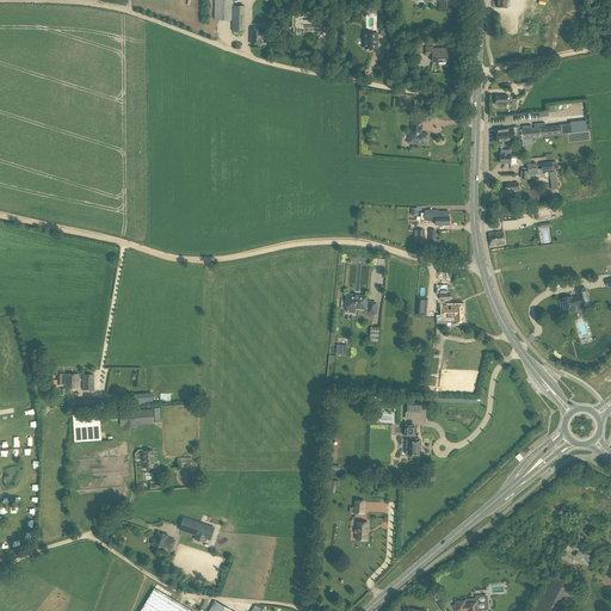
[(214,0),(215,20),(233,20),(233,31),(236,31),(245,31),(245,7),(233,7),(233,0),(214,0)]
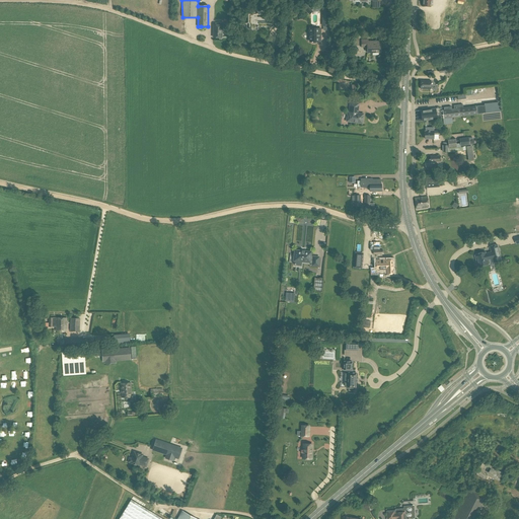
[(450,7),(450,4),(437,3),(437,12),(446,12),(447,7),(450,7)]
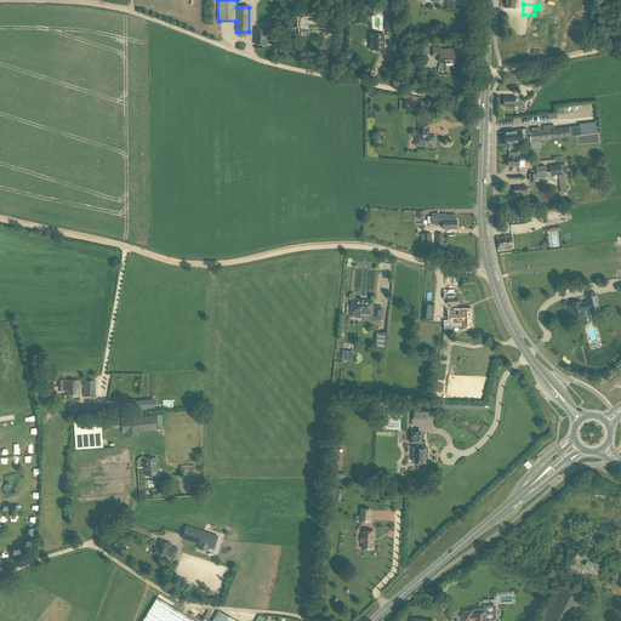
[(297,12),(297,28),(298,28),(298,35),(308,35),(308,29),(322,29),(322,32),(326,32),(326,22),(307,21),(307,12),(297,12)]
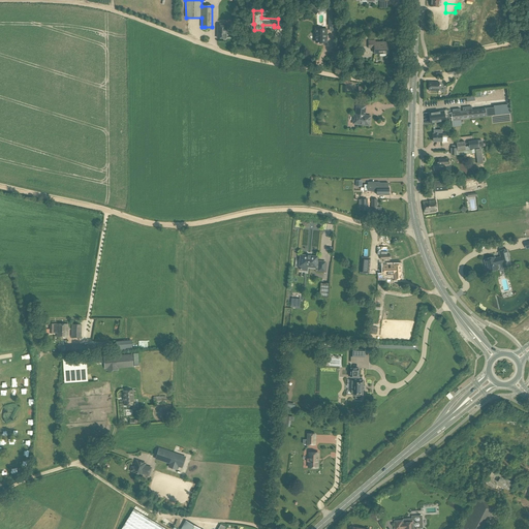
[(218,25),(217,31),(218,31),(218,38),(226,38),(226,32),(230,32),(231,24),(223,24),(223,26),(218,25)]
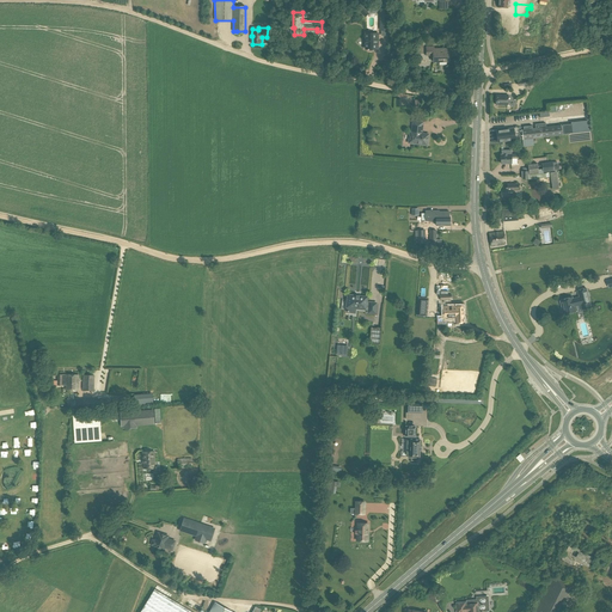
[(366,34),(366,49),(368,49),(368,50),(369,51),(372,51),(373,50),(373,49),(375,49),(375,44),(378,44),(378,35),(366,34)]
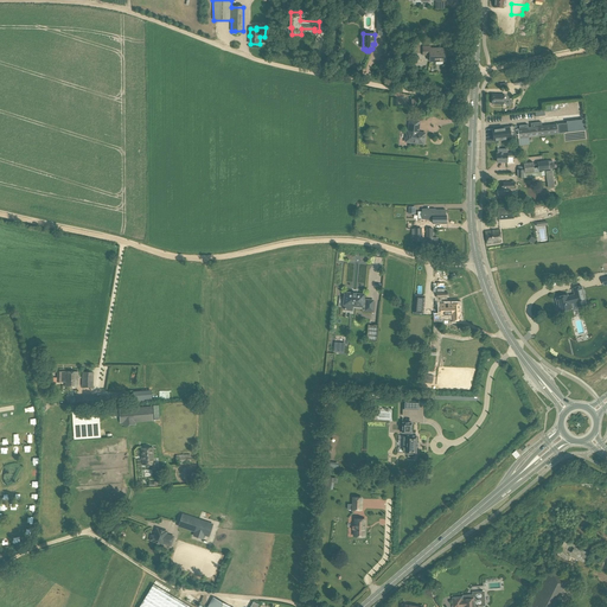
[(429,46),(422,46),(422,55),(429,55),(429,61),(445,61),(445,51),(440,51),(440,49),(429,49),(429,46)]
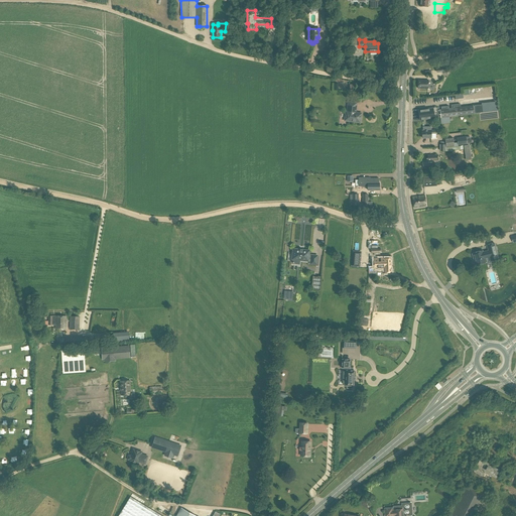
[(418,80),(418,89),(428,89),(428,80),(418,80)]
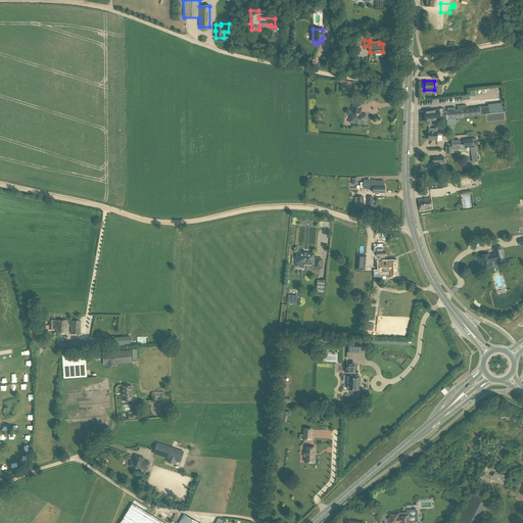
[(350,113),(349,122),(359,124),(360,124),(361,124),(362,124),(363,124),(365,124),(365,122),(366,121),(366,120),(366,119),(366,117),(366,114),(360,114),(361,104),(352,103),(351,113),(350,113)]
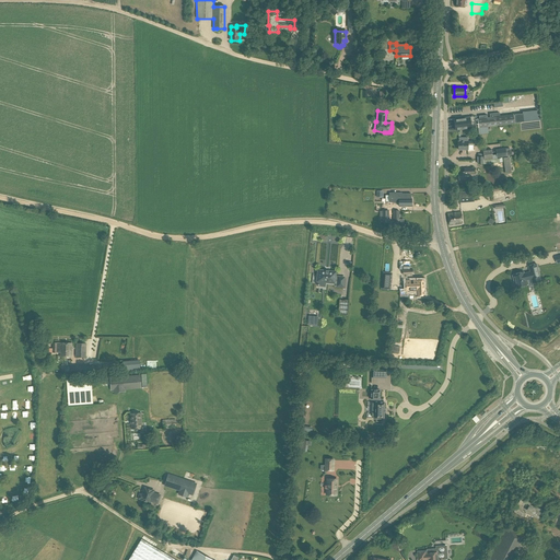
[(474,116),(454,118),(455,129),(469,128),(478,128),(487,127),(512,124),(511,115),(500,116),(499,113),(490,114),(490,117),(477,119),(476,117),(475,118),(474,116)]
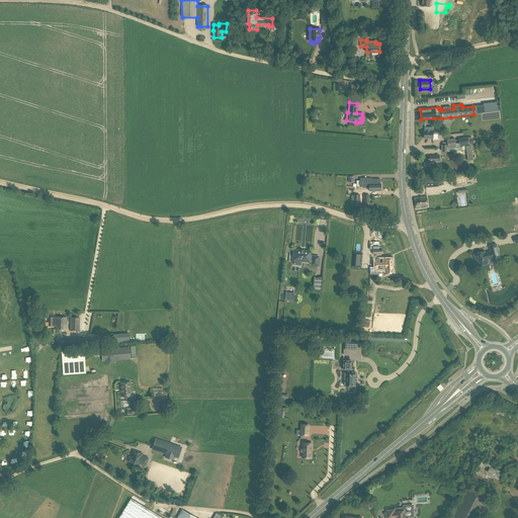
[(484,104),(477,105),(477,113),(485,112),(484,104)]
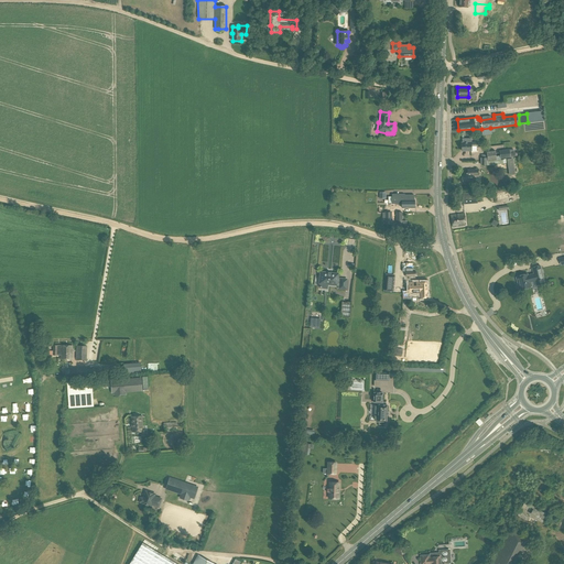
[(462,142),(462,151),(470,151),(470,147),(478,147),(478,142),(470,142),(470,139),(462,139),(462,142)]
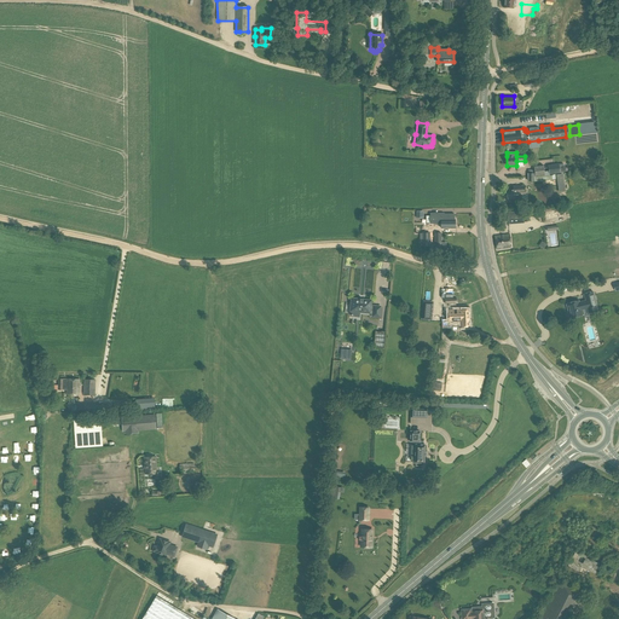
[(549,172),(544,172),(544,177),(549,175),(549,174),(560,173),(565,172),(563,165),(559,165),(548,166),(549,172)]
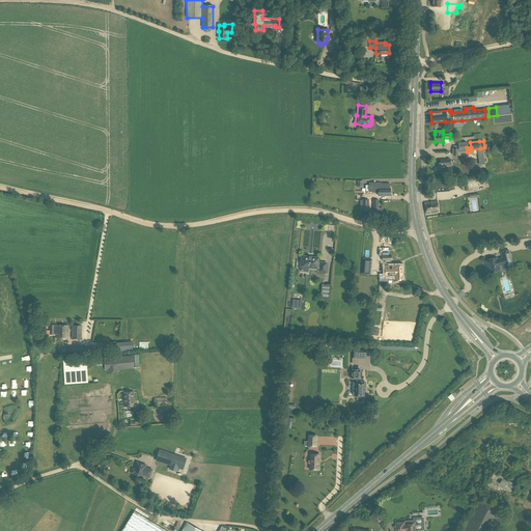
[(466,142),(457,143),(458,151),(458,152),(465,151),(467,151),(467,147),(466,142)]
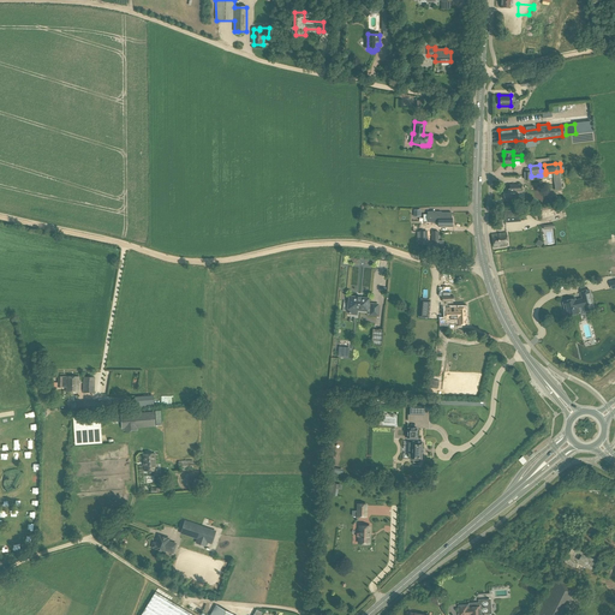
[(509,189),(503,189),(505,197),(514,197),(514,191),(520,191),(520,185),(509,185),(509,189)]
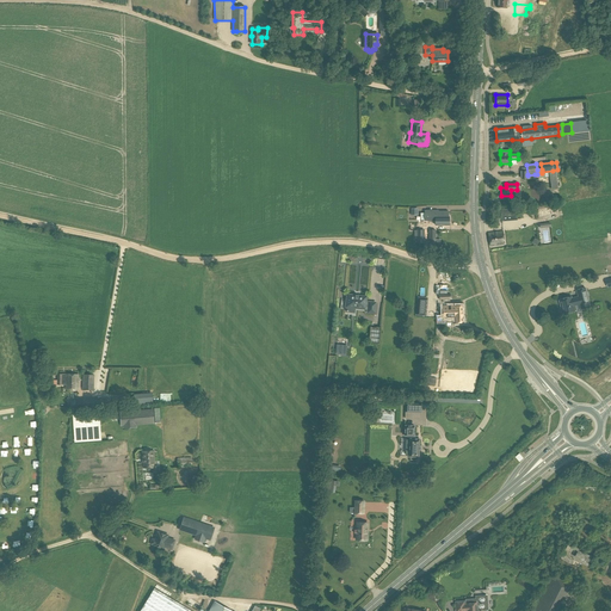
[(516,210),(501,211),(503,220),(516,218),(516,210)]
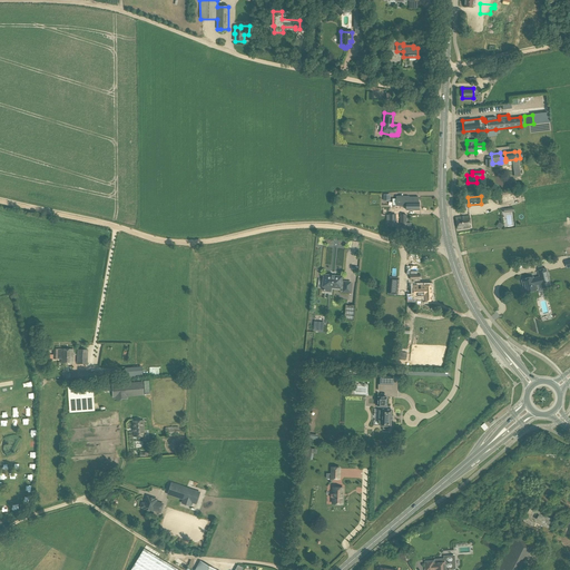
[(384,212),(382,212),(382,218),(384,218),(385,218),(385,226),(389,226),(389,227),(396,227),(396,215),(390,215),(389,212),(384,212)]
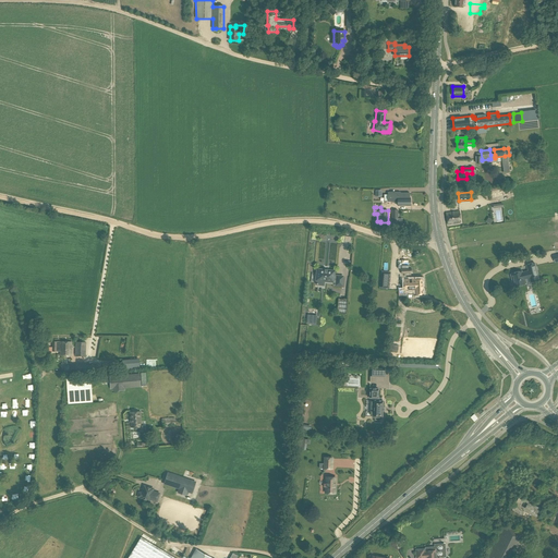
[(459,210),(446,213),(448,225),(461,223),(459,210)]
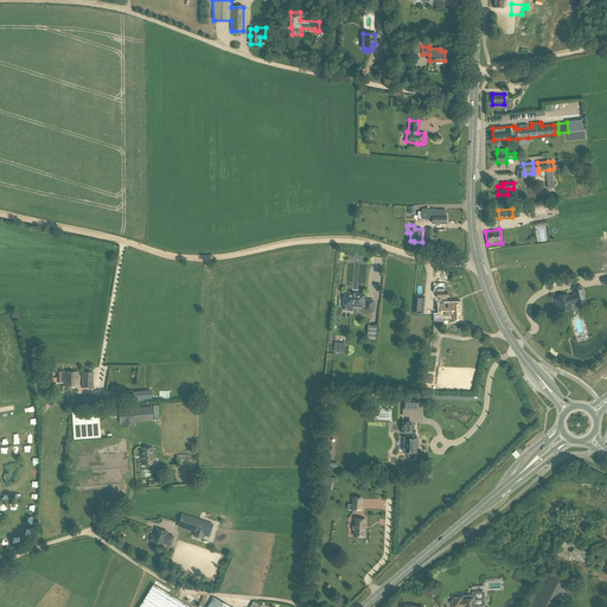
[(581,286),(574,288),(575,294),(576,299),(576,301),(585,299),(581,286)]
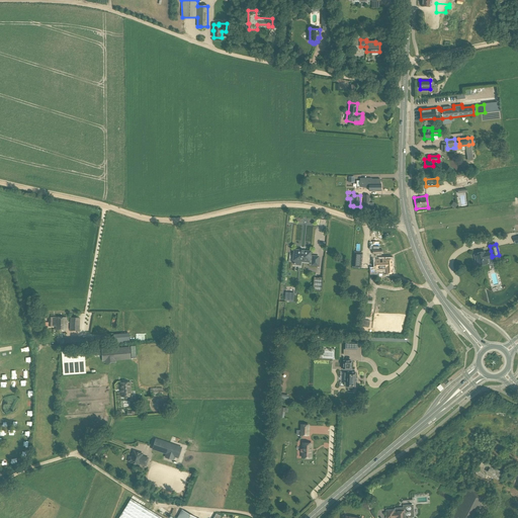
[(294,250),(293,256),(294,256),(293,264),(300,265),(300,261),(310,262),(310,261),(312,261),(312,264),(318,265),(318,257),(313,256),(313,257),(310,257),(311,252),(294,250)]
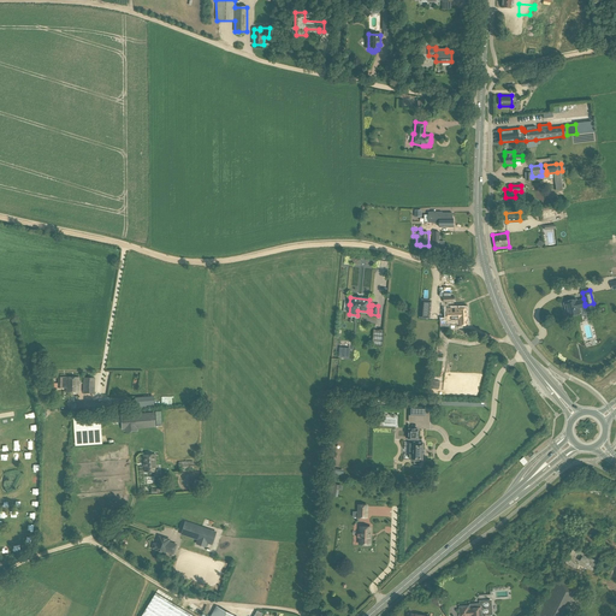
[(569,317),(580,313),(581,312),(579,306),(585,303),(584,298),(576,301),(576,300),(566,302),(566,303),(564,303),(567,312),(568,311),(569,317)]
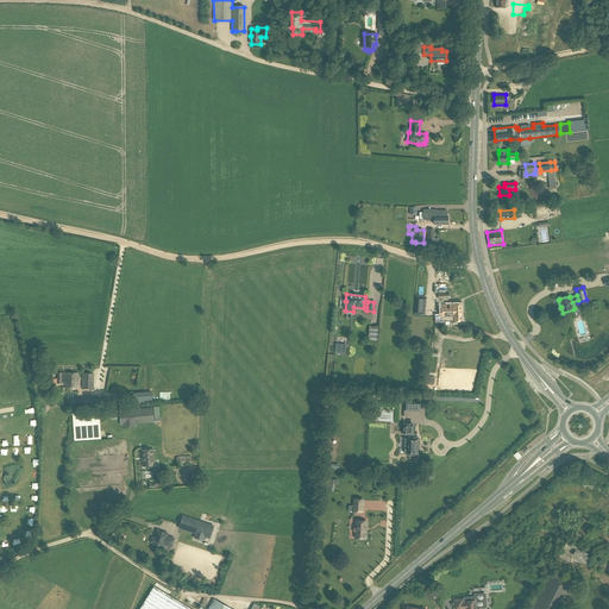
[(416,296),(415,314),(425,315),(426,297),(416,296)]
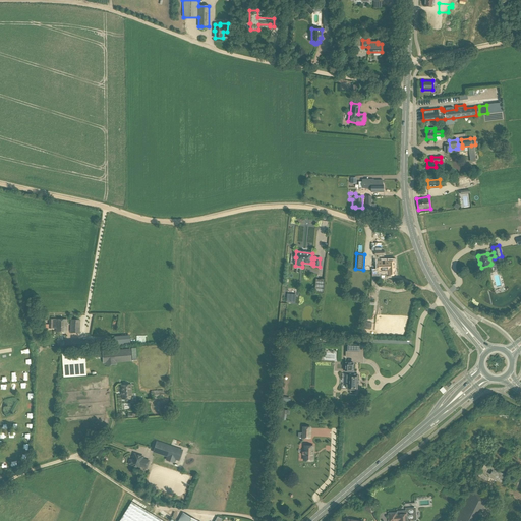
[(378,262),(378,268),(378,270),(389,270),(389,271),(394,271),(394,261),(378,262)]
